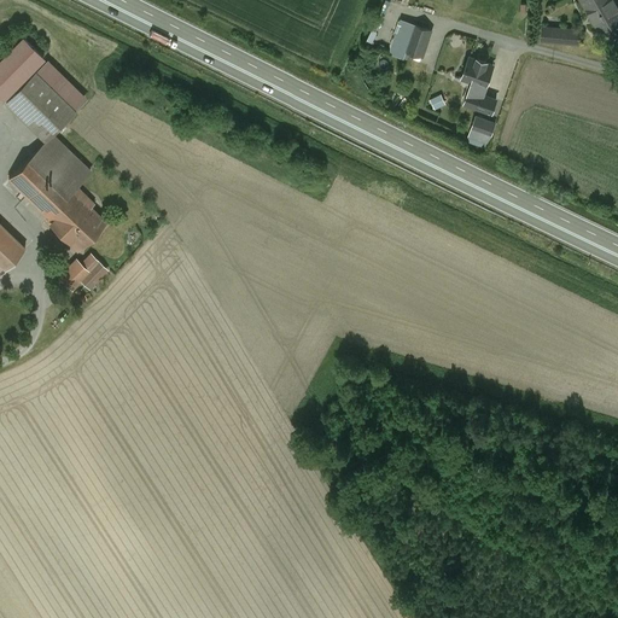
[(617,6),(614,0),(582,0),(601,33),(601,34),(610,28),(617,24),(617,23),(617,6)]
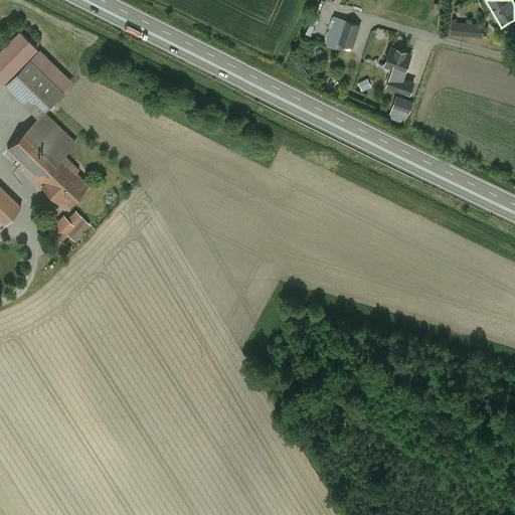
[(361,23),(331,13),(322,41),(337,46),(339,40),(353,44),(361,23)]
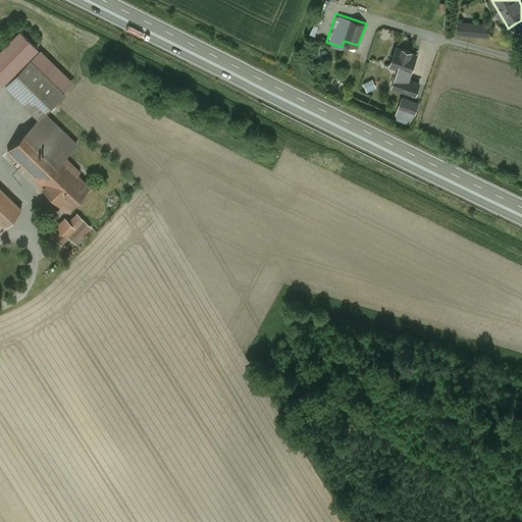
[(515,23),(508,29),(515,41),(521,37),(515,23)]
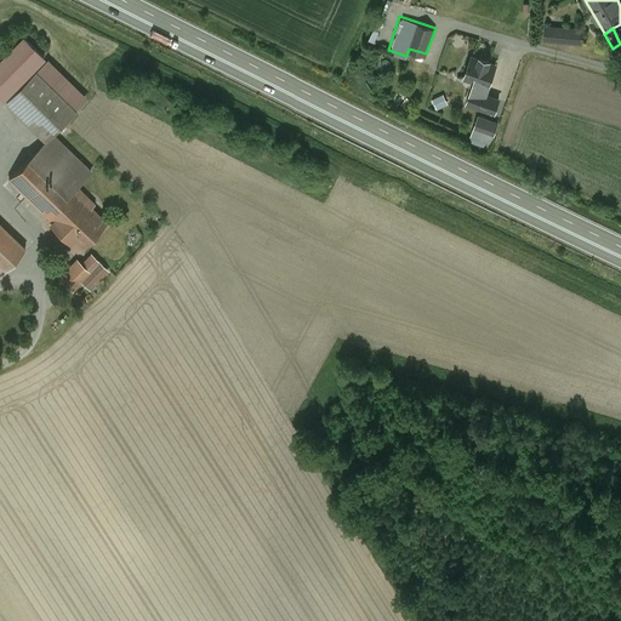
[(23,36),(0,60),(0,95),(4,98),(44,57),(23,36)]
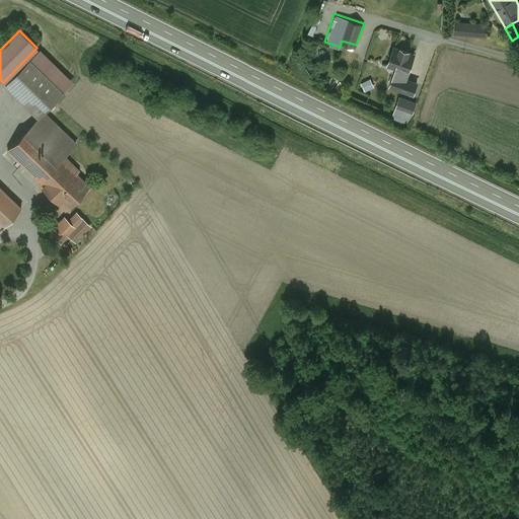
[(414,56),(394,49),(388,65),(400,69),(397,77),(394,86),(413,93),(417,83),(405,80),(414,56)]
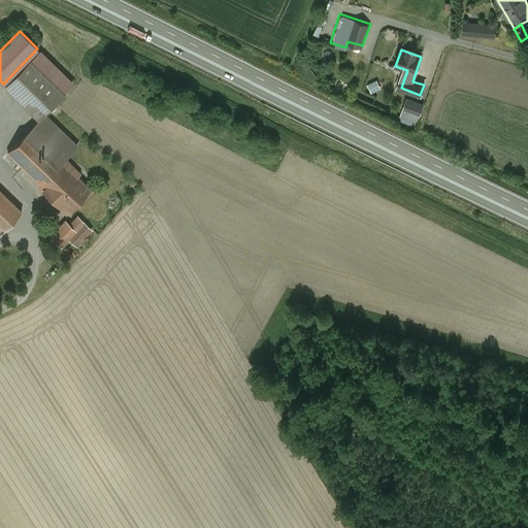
[(5,87),(39,120),(44,114),(54,105),(73,85),(40,52),(5,87)]
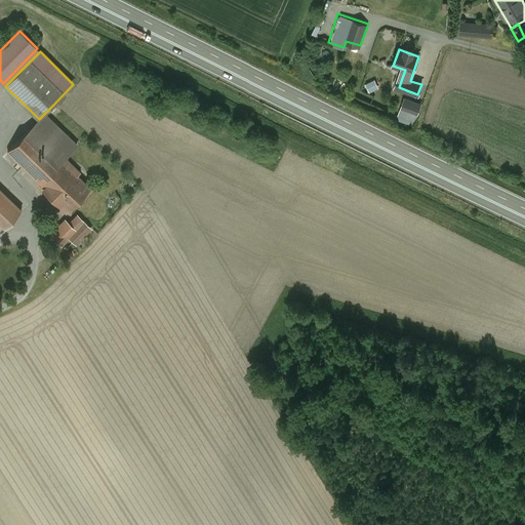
[(368,91),(378,88),(375,79),(365,82),(368,91)]
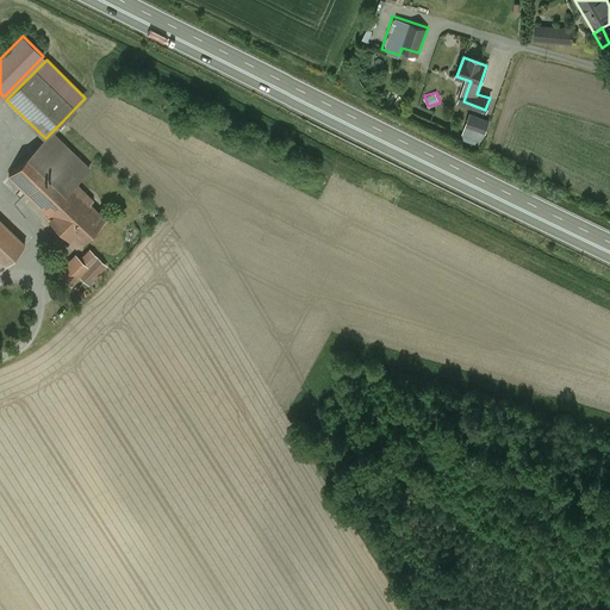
[(481,118),(470,114),(465,126),(477,131),(481,118)]
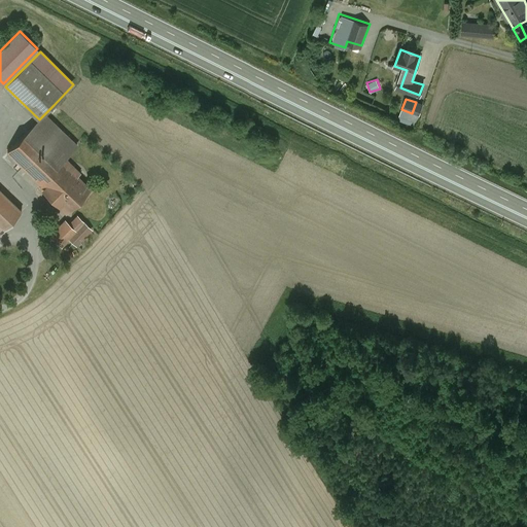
[(422,104),(416,103),(413,113),(418,115),(422,104)]
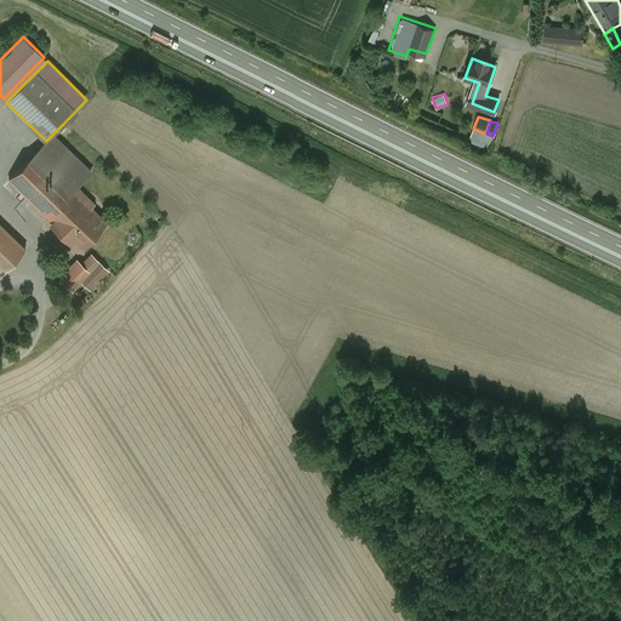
[(46,141),(34,153),(73,191),(91,172),(52,135),(46,141)]
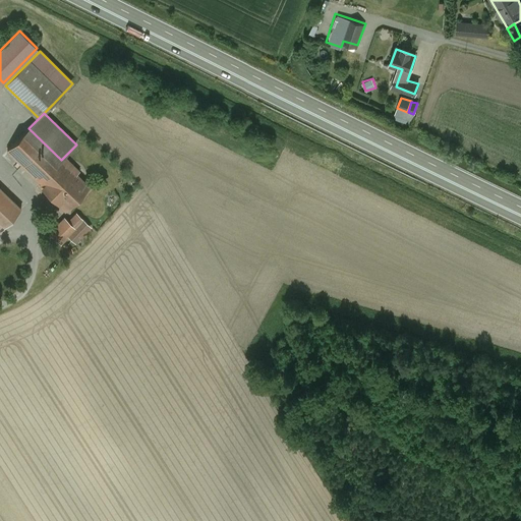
[(61,160),(29,128),(7,151),(42,183),(54,170),(53,168),(61,160)]
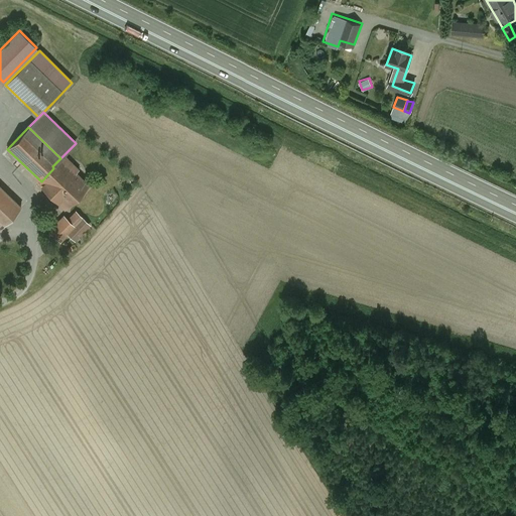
[(79,170),(70,162),(68,164),(60,158),(52,166),(53,168),(41,181),(39,183),(43,187),(44,185),(58,199),(56,201),(65,208),(88,184),(76,173),(79,170)]
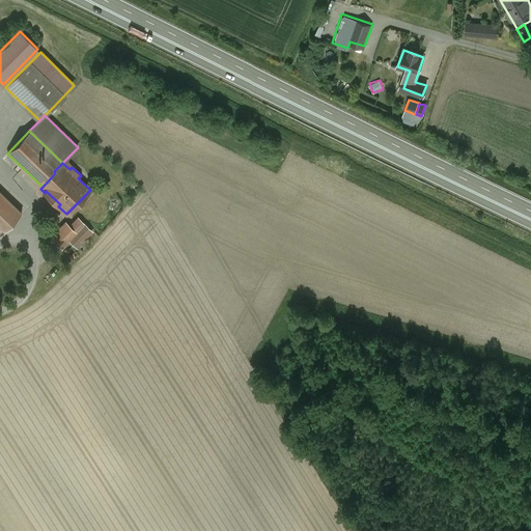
[(0,192),(0,235),(22,214),(0,192)]
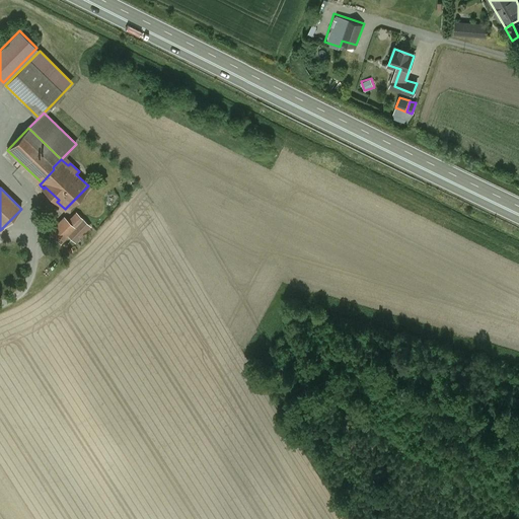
[(52,226),(48,230),(60,242),(68,234),(75,241),(89,226),(77,214),(69,222),(65,218),(55,229),(52,226)]
